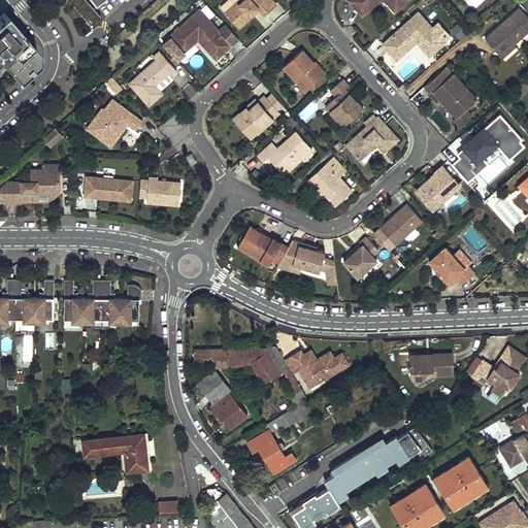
[(227,0),(221,6),(228,13),(242,0),(227,0)]
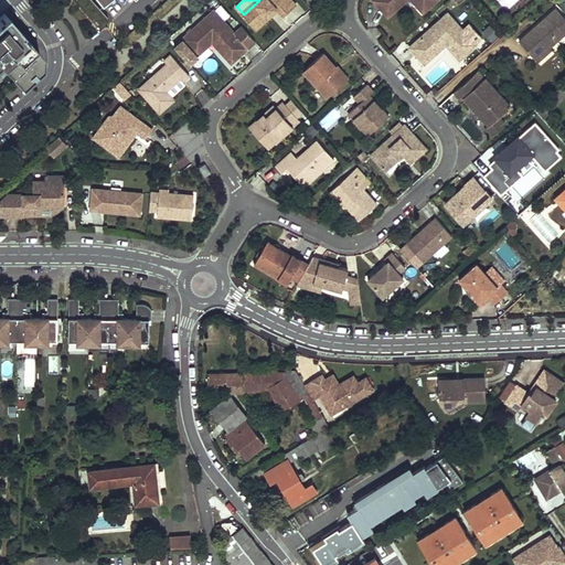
[(284,16),(296,4),(291,0),(259,0),(244,14),(256,29),(268,18),(267,16),(276,8),(284,16)]
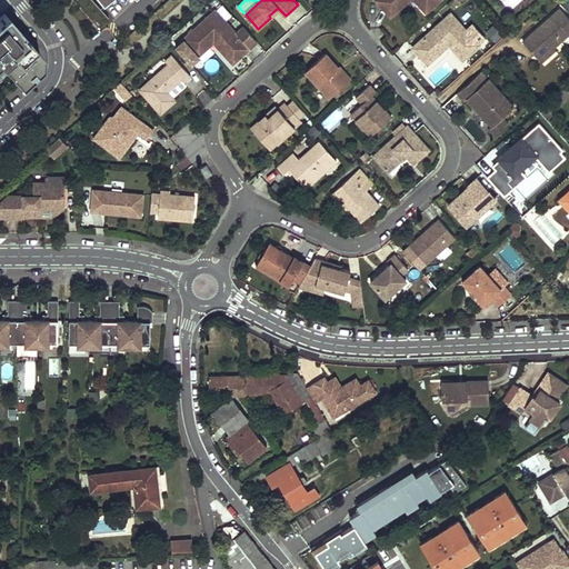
[(419,0),(429,10),(439,0),(376,0),(382,7),(387,3),(395,12),(408,0),(419,0)]
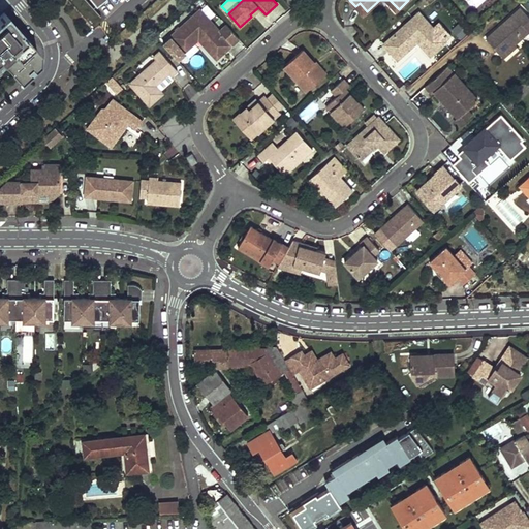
[(385,0),(396,11),(399,9),(390,0),(385,0)]
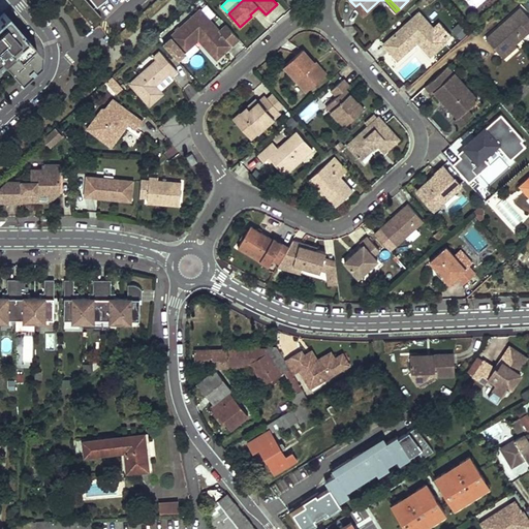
[(355,6),(363,16),(367,11),(360,3),(355,6)]
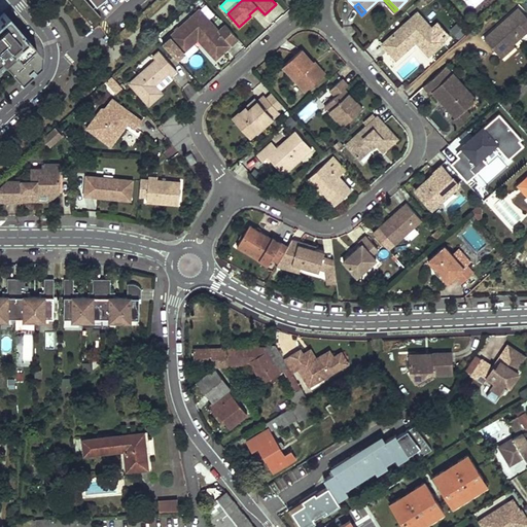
[(526,31),(526,16),(519,7),(501,23),(503,25),(500,28),(498,26),(484,38),(497,53),(511,41),(513,44),(526,31)]
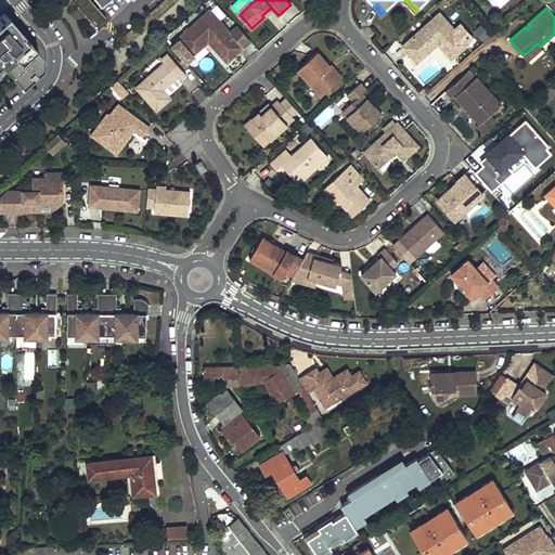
[(0,69),(3,67),(9,62),(23,76),(37,63),(38,51),(22,33),(10,43),(5,38),(17,28),(1,10),(0,10),(0,69)]
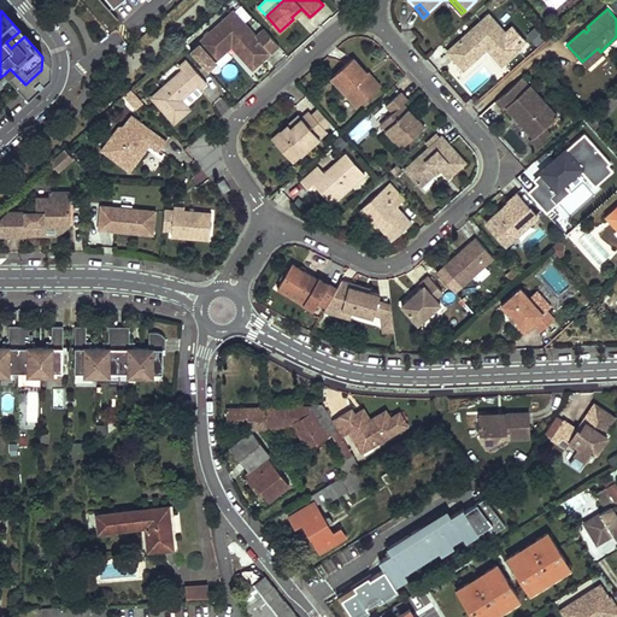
[(263,59),(278,46),(264,29),(256,36),(234,11),(199,42),(212,58),(229,42),(231,46),(248,64),(258,54),(263,59)]
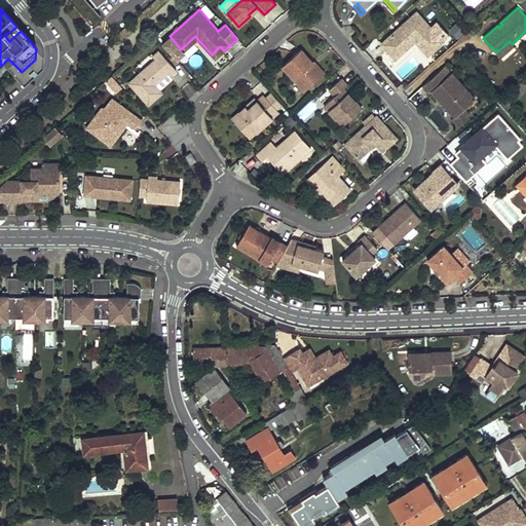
[(429,53),(443,42),(416,12),(381,43),(387,50),(391,47),(400,55),(415,41),(417,39),(429,53)]
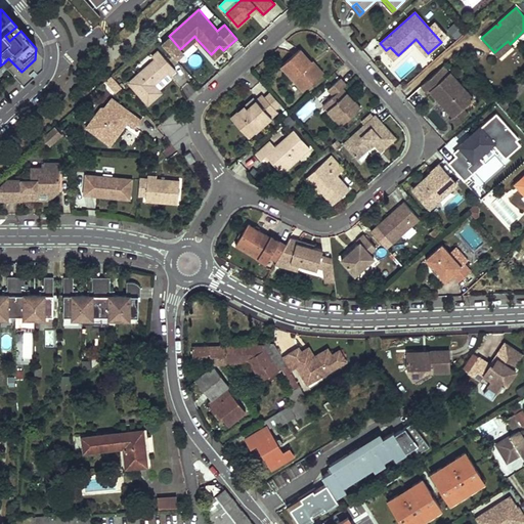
[(455,38),(464,32),(454,22),(447,28),(455,38)]
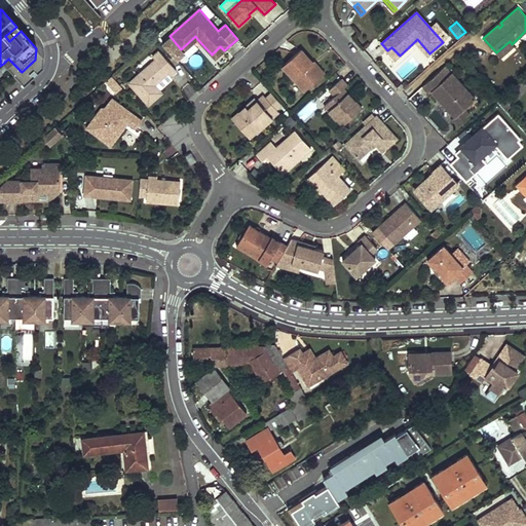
[(21,31),(16,27),(5,36),(9,41),(21,31)]
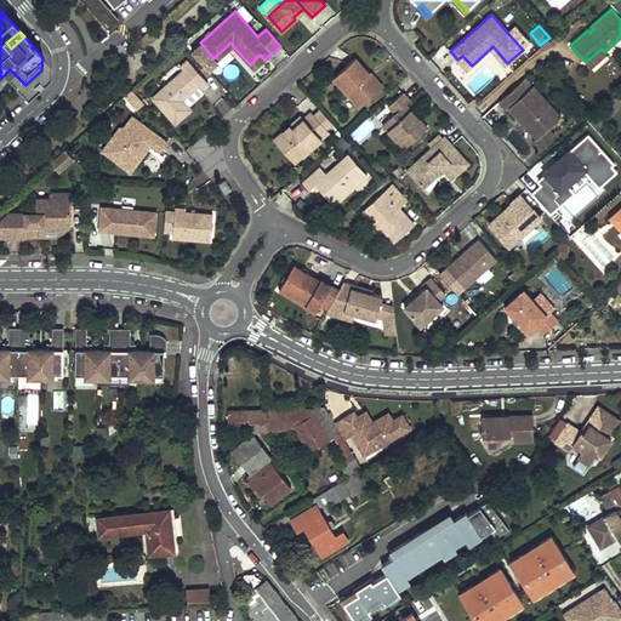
[(214,58),(216,61),(233,46),(231,43),(214,58)]
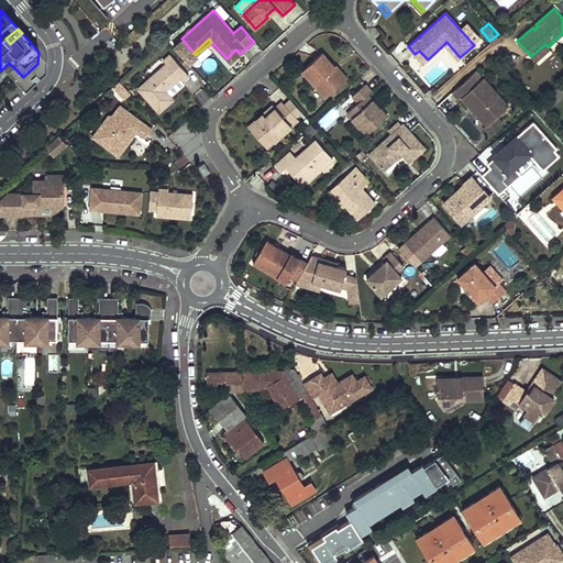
[(531,56),(537,63),(551,51),(548,47),(545,44),(531,56)]
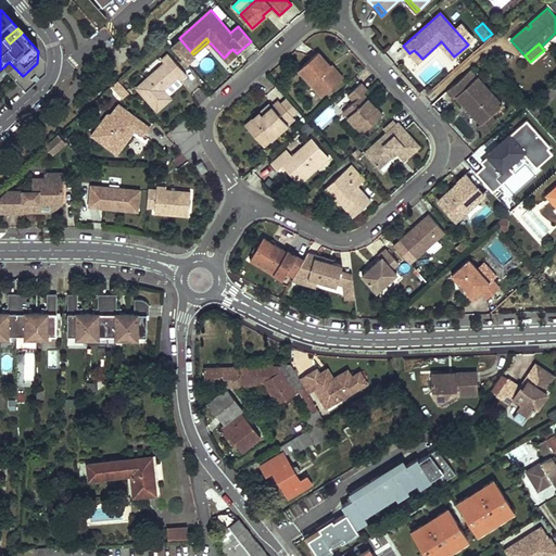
[(224,58),(228,62),(237,53),(232,49),(224,58)]
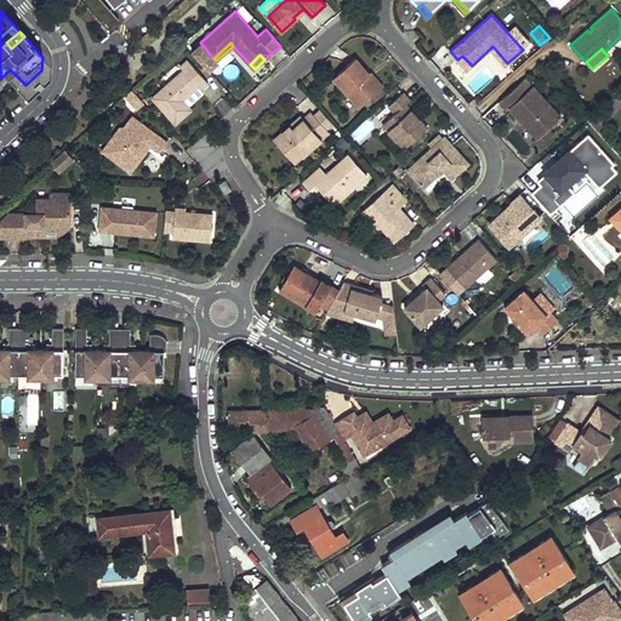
[(457,60),(467,70),(472,66),(462,56),(457,60)]
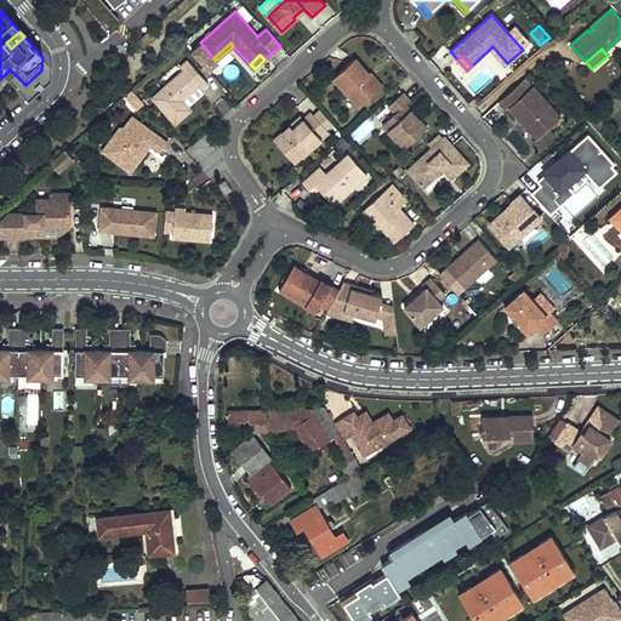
[(355,58),(334,78),(359,107),(380,90),(366,75),(369,73),(355,58)]
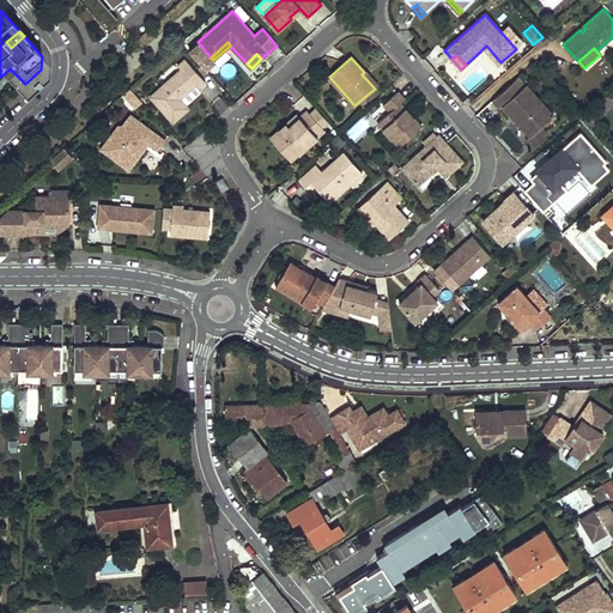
[(198,89),(205,82),(184,59),(177,66),(181,70),(150,97),(174,122),(189,108),(181,98),(195,85),(198,89)]
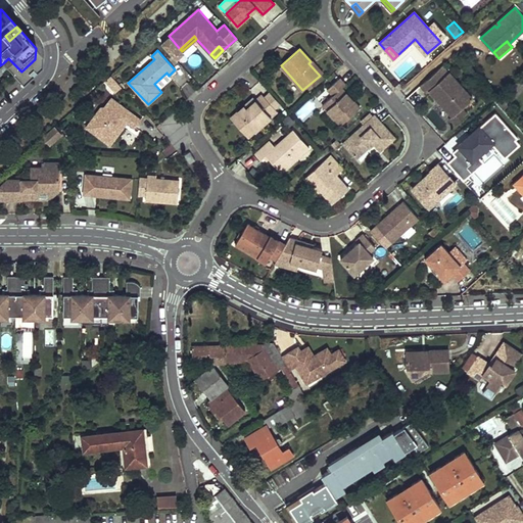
[(323,73),(312,60),(311,61),(308,63),(320,76),(323,73)]
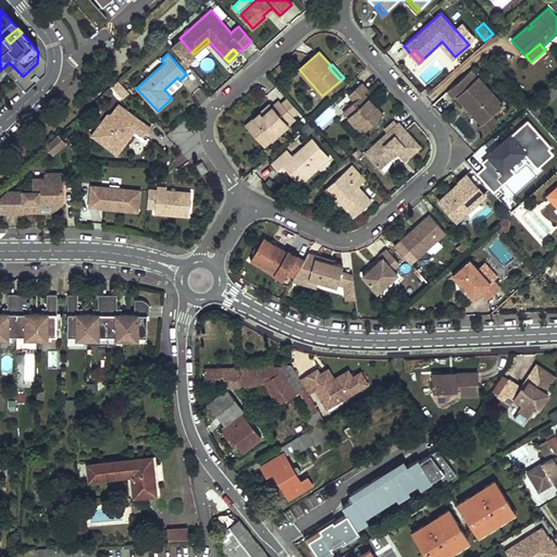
[(471,71),(448,90),(455,98),(457,96),(482,123),(492,115),(504,104),(478,76),(477,77),(471,71)]
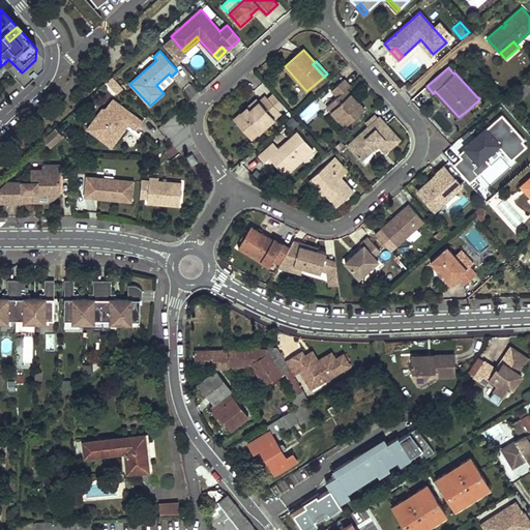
[(123,88),(113,77),(107,82),(117,93),(123,88)]
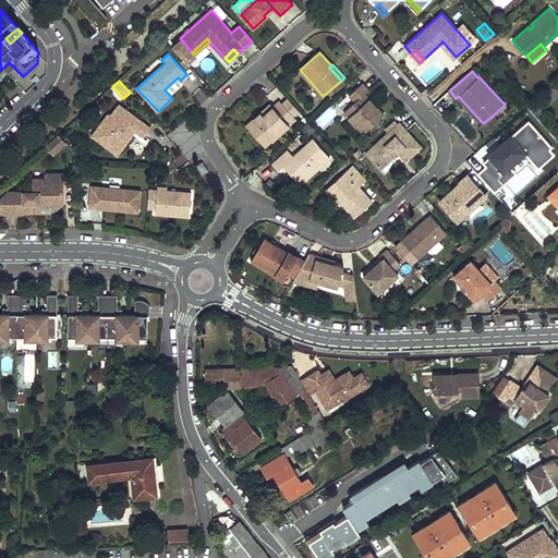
[(343,112),(363,134),(384,116),(365,94),(368,91),(362,83),(349,95),(355,101),(343,112)]
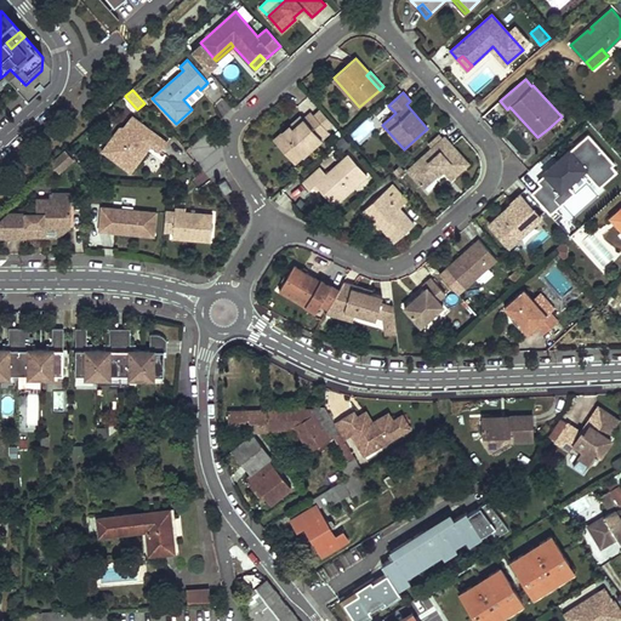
[(332,123),(322,109),(314,115),(326,129),(332,123)]
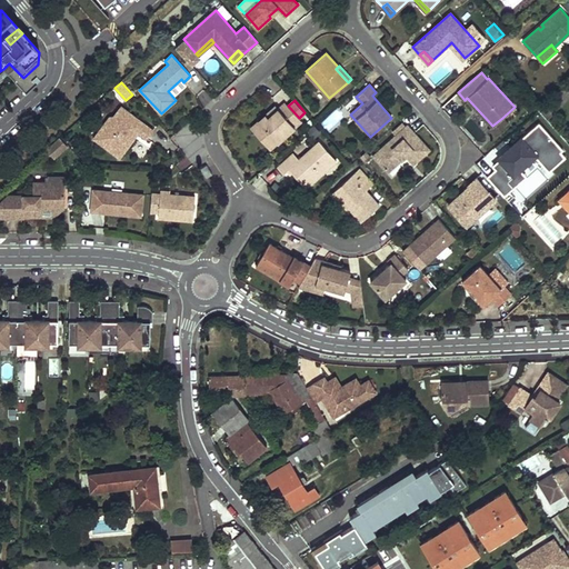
[(251,128),(265,143),(272,137),(277,143),(301,121),(299,118),(288,106),(285,102),(278,109),(268,118),(266,115),(251,128)]
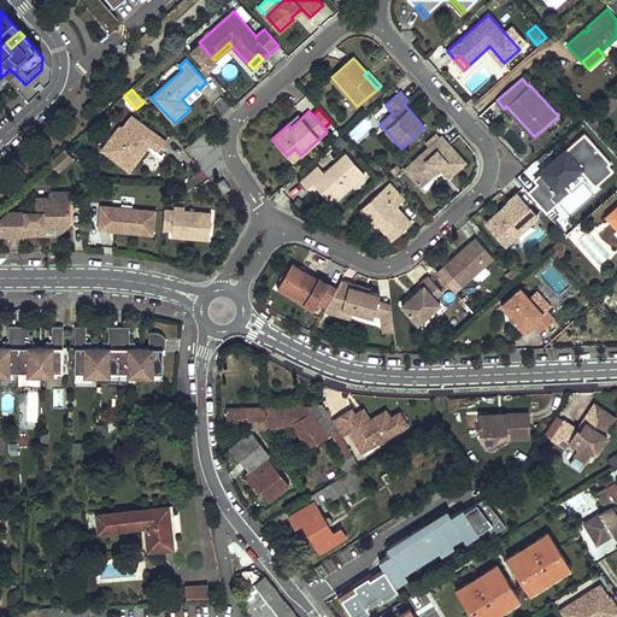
[(301,118),(299,115),(288,124),(291,128),(301,118)]
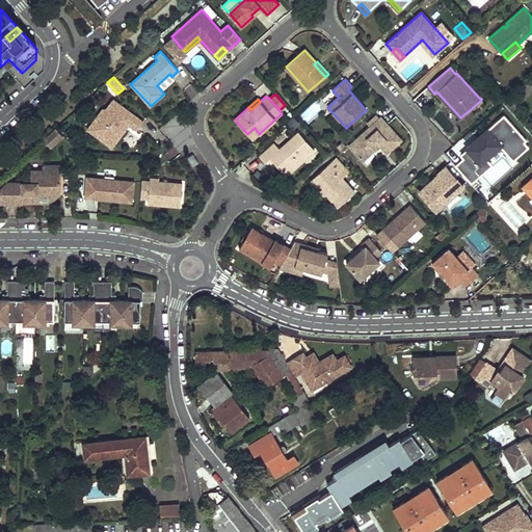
[(87,129),(112,148),(126,130),(122,127),(126,122),(137,130),(143,122),(113,100),(107,108),(107,115),(103,122),(97,116),(87,129)]
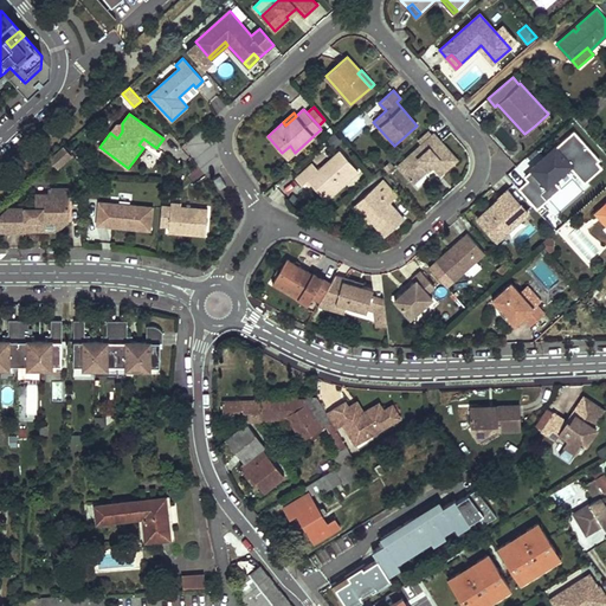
[(122,123),(115,127),(110,133),(117,139),(122,131),(122,123)]
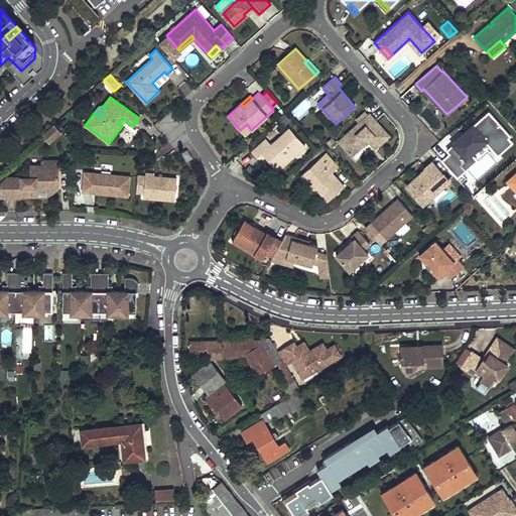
[(446,114),(443,117),(449,123),(461,112),(456,107),(446,114)]
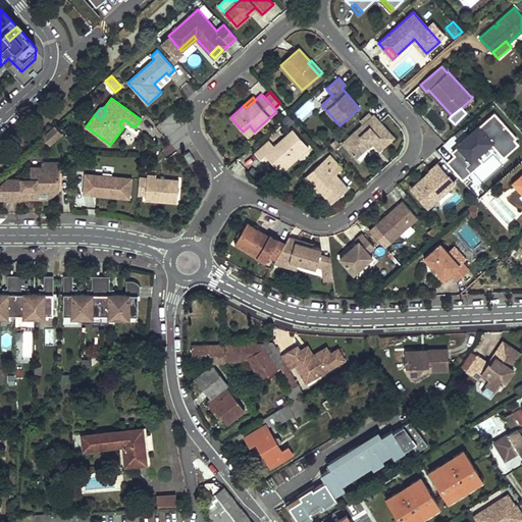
[(440,155),(462,179),(496,150),(504,158),(521,143),(491,110),(440,155)]
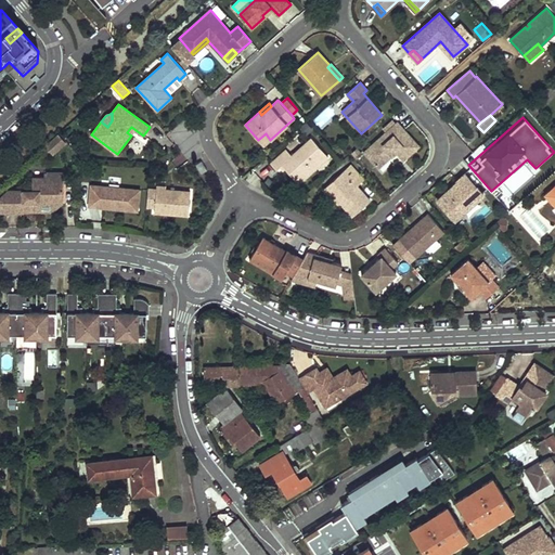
[(392,119),(383,128),(386,132),(396,124),(392,119)]
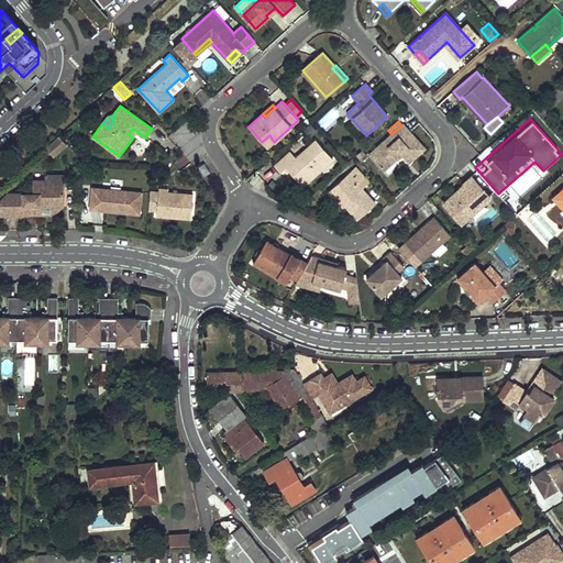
[(392,134),(370,154),(384,169),(398,157),(396,155),(399,152),(401,154),(409,163),(424,148),(403,124),(401,125),(392,134)]
